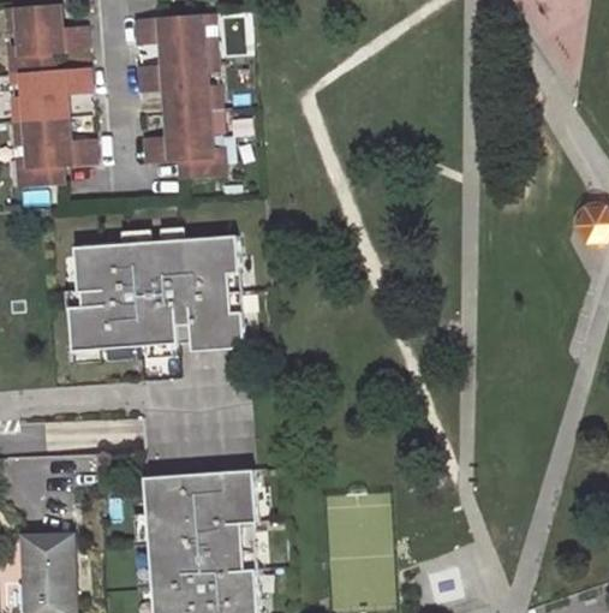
[(58,1),(49,3),(51,25),(59,25),(58,1)]
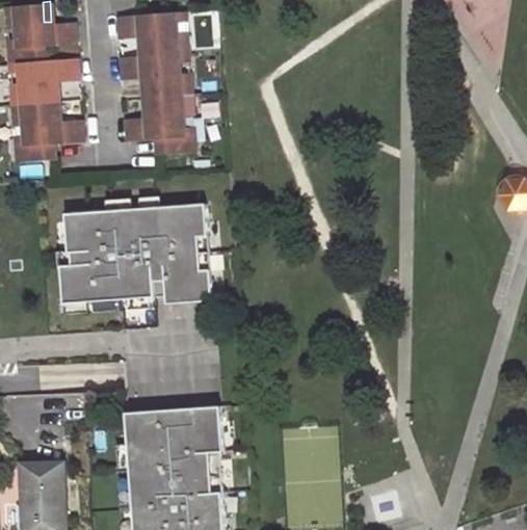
[(73,41),(72,21),(51,22),(44,22),(43,2),(3,4),(4,25),(15,24),(16,50),(6,50),(7,61),(17,60),(47,57),(45,43),(73,41)]
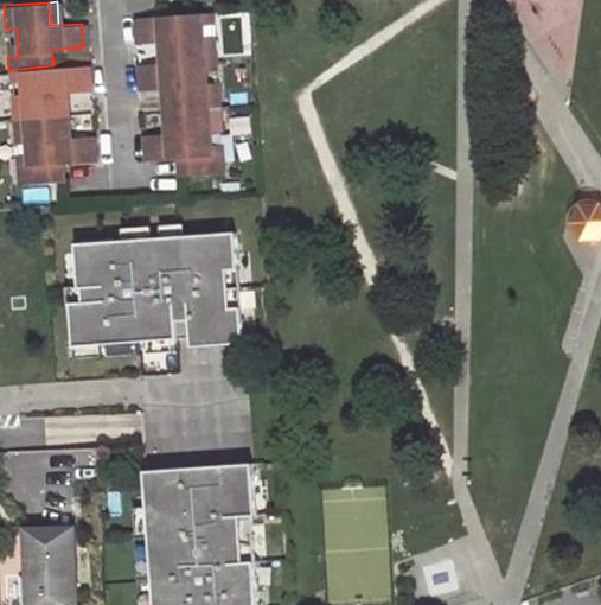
[(206,12),(196,14),(197,37),(209,37),(206,12)]
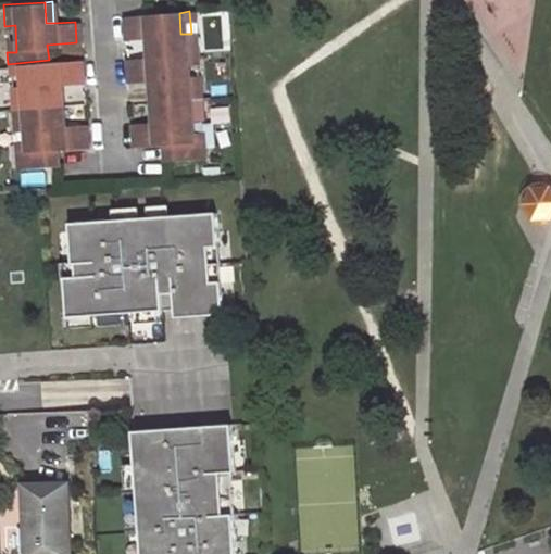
[(180,34),(179,13),(120,16),(121,39),(142,37),(153,37),(154,59),(183,57),(193,55),(191,34),(180,34)]
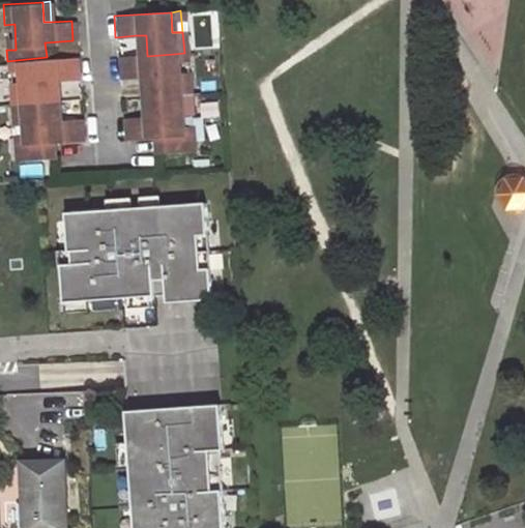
[(15,24),(4,25),(6,50),(16,50),(15,24)]
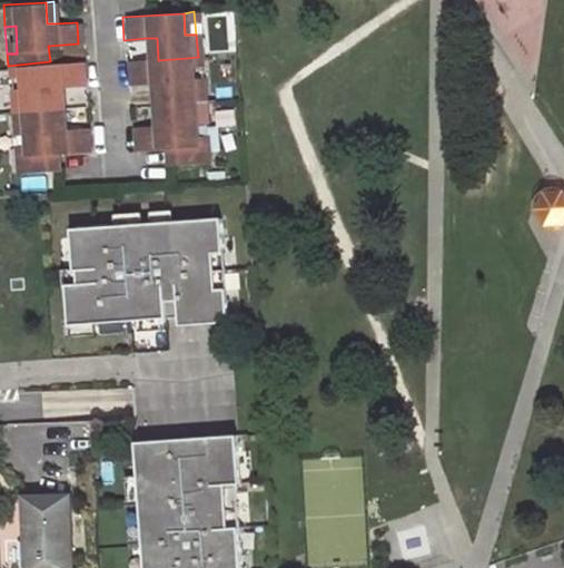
[(157,38),(146,38),(148,60),(158,60),(157,38)]
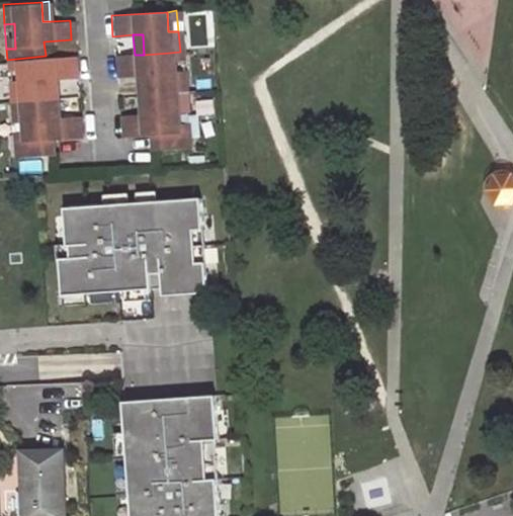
[(171,73),(181,71),(180,52),(170,53),(171,73)]
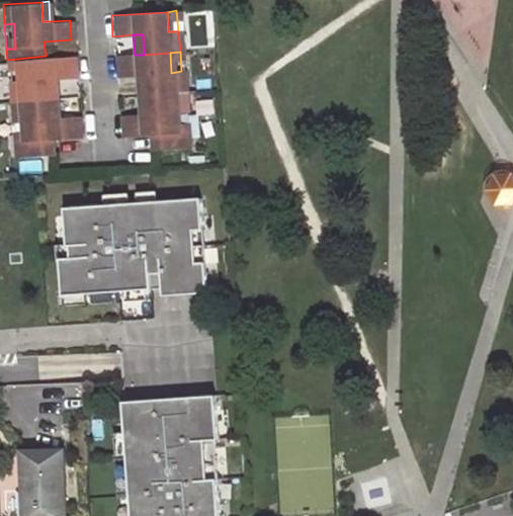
[(135,55),(114,56),(115,76),(136,74),(146,74),(147,93),(183,91),(181,71),(171,73),(170,53),(144,55),(135,55)]
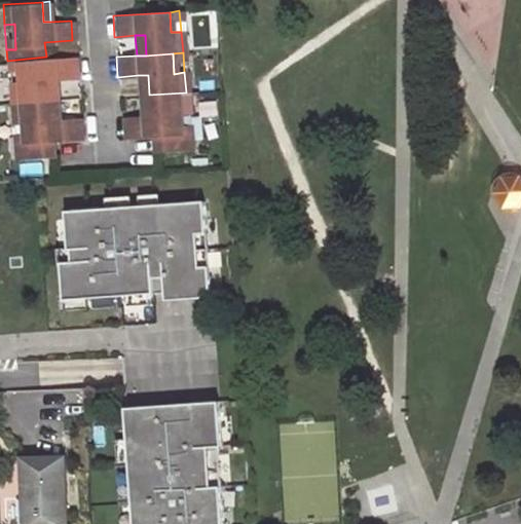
[(10,102),(47,99),(46,78),(54,78),(74,76),(73,54),(46,57),(16,60),(17,79),(8,80),(10,102)]
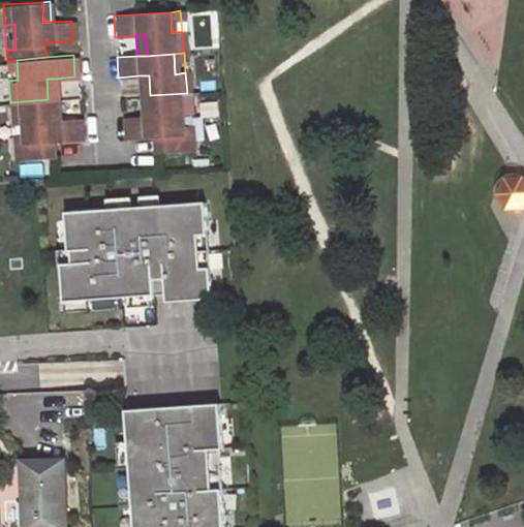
[(17,60),(7,61),(8,81),(18,80),(17,60)]
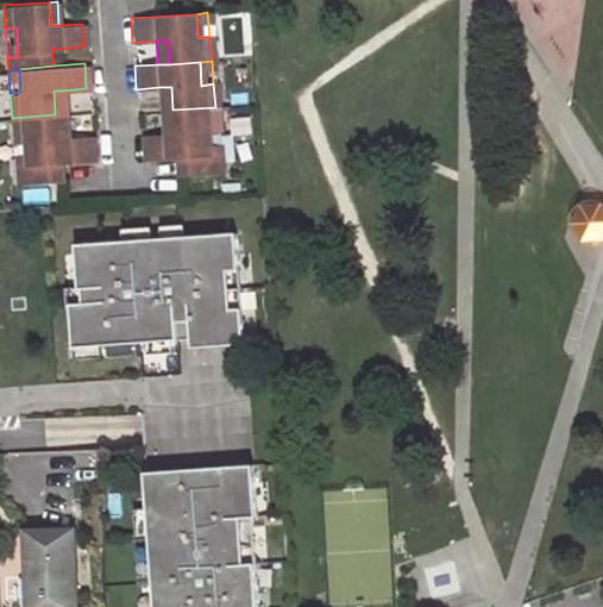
[(171,87),(159,87),(162,111),(173,110),(171,87)]
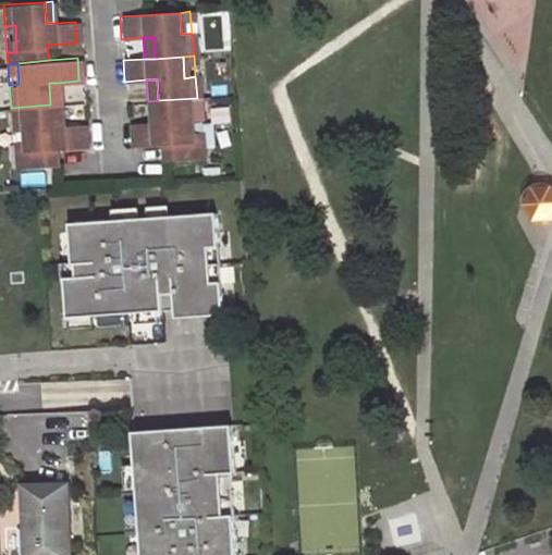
[(50,105),(60,103),(58,83),(49,83),(50,105)]
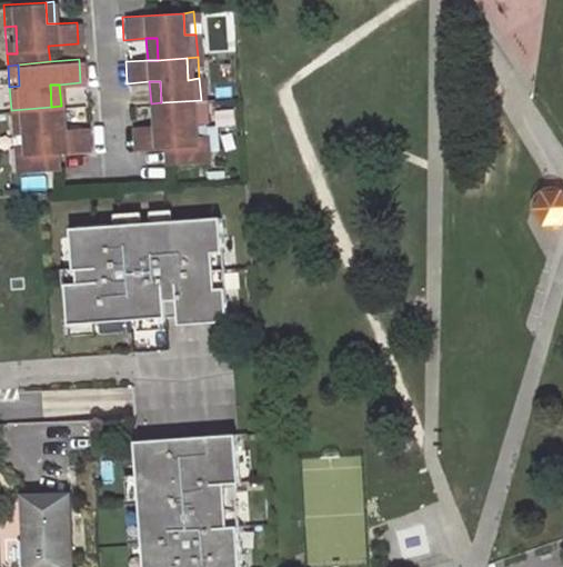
[(202,122),(201,100),(161,102),(163,125),(152,126),(129,127),(131,150),(164,148),(166,163),(205,161),(204,152),(194,153),(192,122),(202,122)]
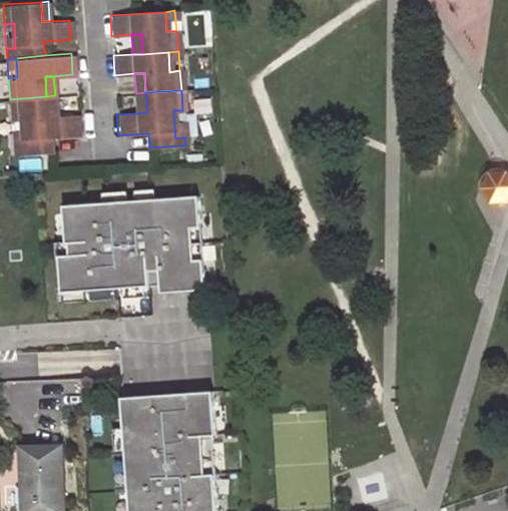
[(145,92),(136,93),(137,113),(147,112),(145,92)]
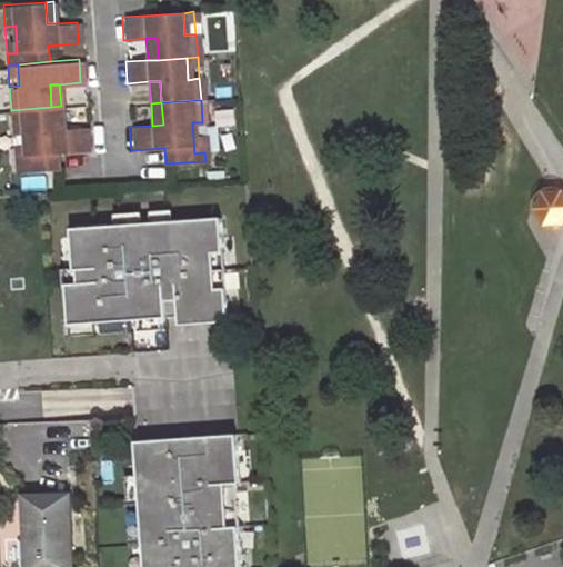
[(52,130),(62,129),(61,106),(51,107),(52,130)]
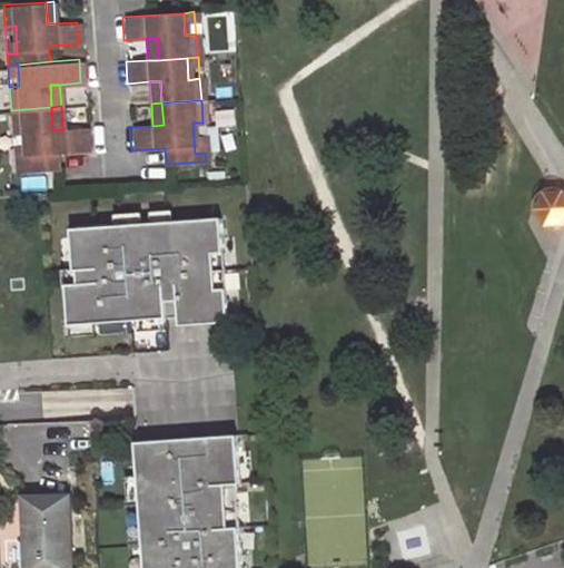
[(53,152),(86,149),(85,127),(62,129),(52,130),(51,107),(11,110),(12,133),(22,131),(25,160),(15,160),(16,172),(56,169),(53,152)]
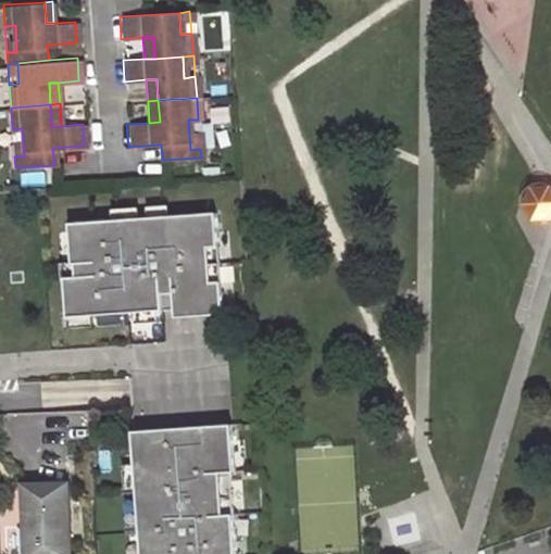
[(190,150),(200,149),(198,120),(188,120),(190,150)]
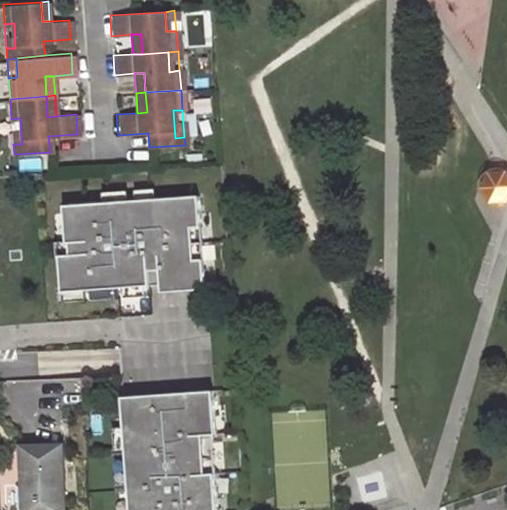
[(20,118),(11,119),(13,144),(22,144),(20,118)]
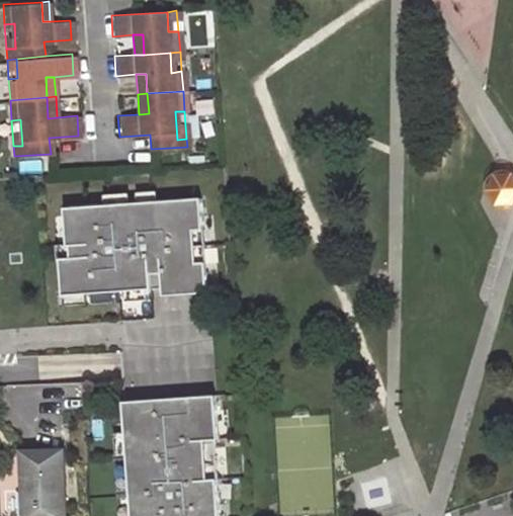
[(512,174),(511,171),(493,173),(485,189),(494,204),(512,203),(512,200),(512,174)]
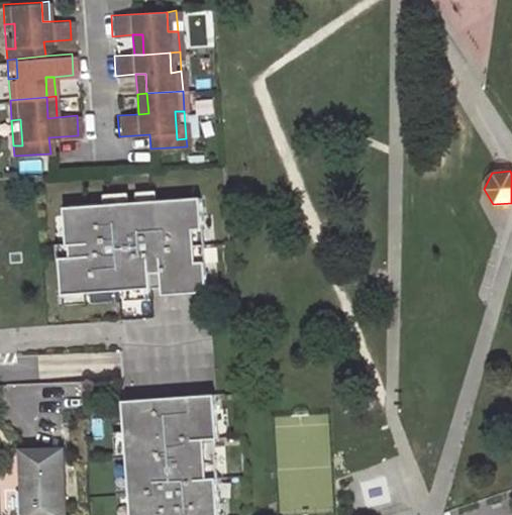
[(199,197),(64,206),(66,244),(69,244),(70,256),(59,258),(62,293),(161,287),(162,294),(206,291),(199,197)]
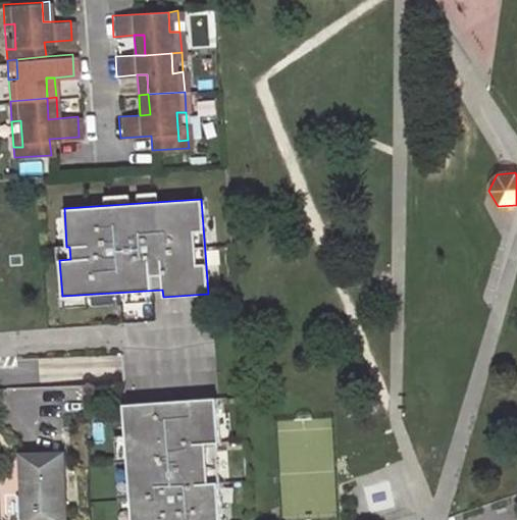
[(215,397),(123,404),(131,519),(218,519),(213,443),(218,442),(215,397)]
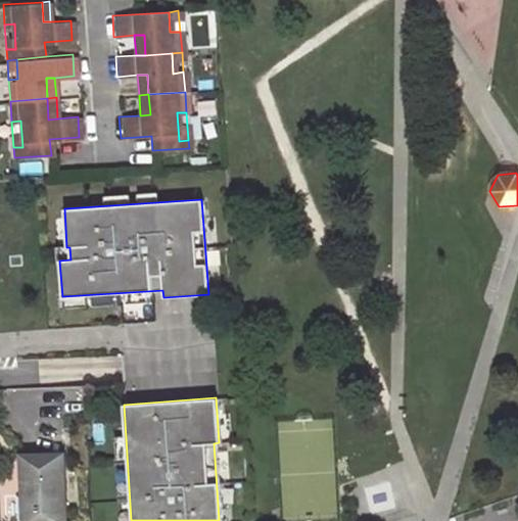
[(329,418),(281,420),(286,520),(334,517),(329,418)]
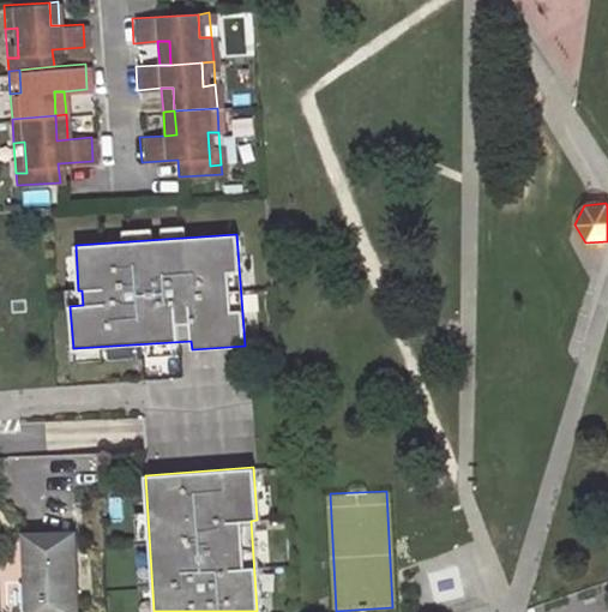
[(73,611),(71,533),(20,533),(23,611),(73,611)]
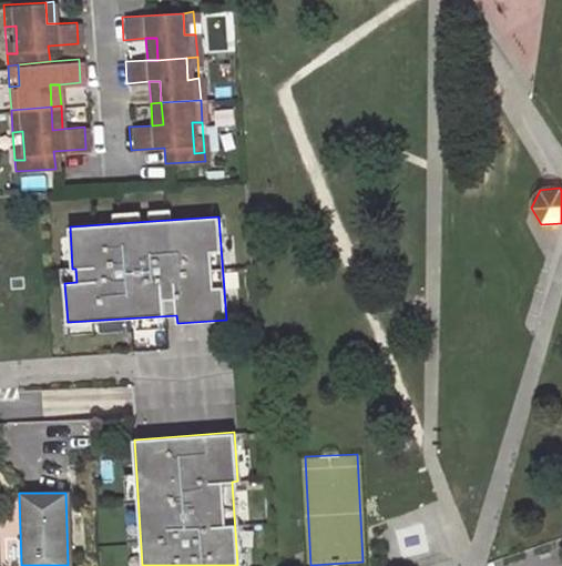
All buildings are outlined.
